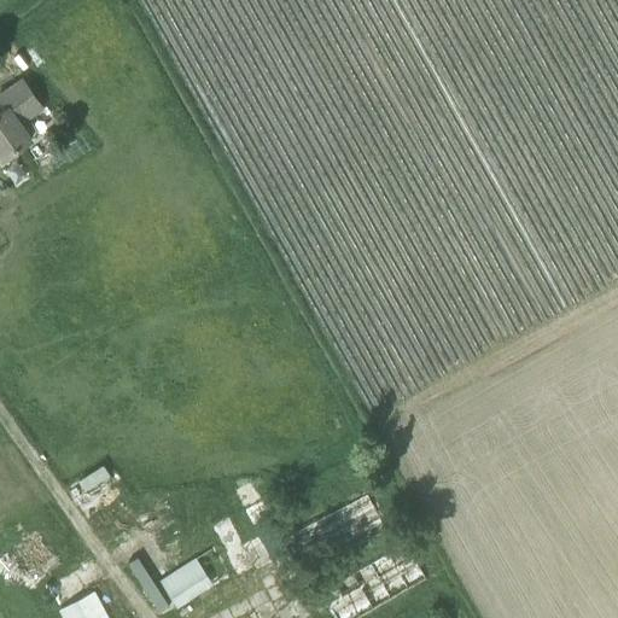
[(22,79),(0,93),(0,98),(7,109),(0,112),(0,153),(4,158),(30,139),(19,124),(42,108),(22,79)]
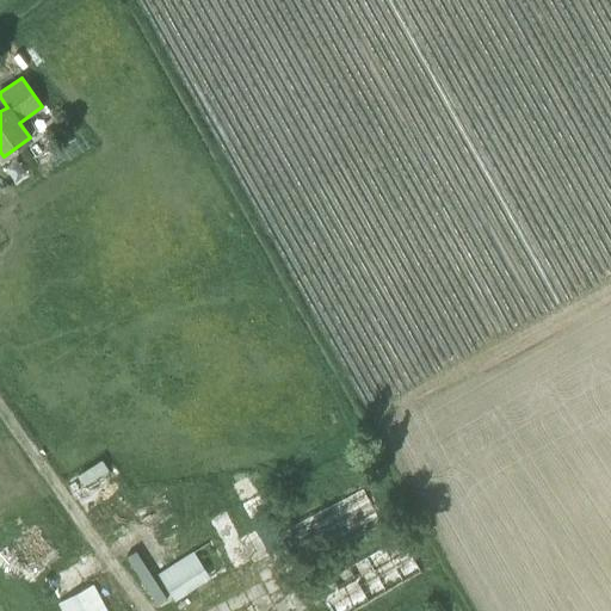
[(278,532),(297,568),(382,524),(363,488),(278,532)]
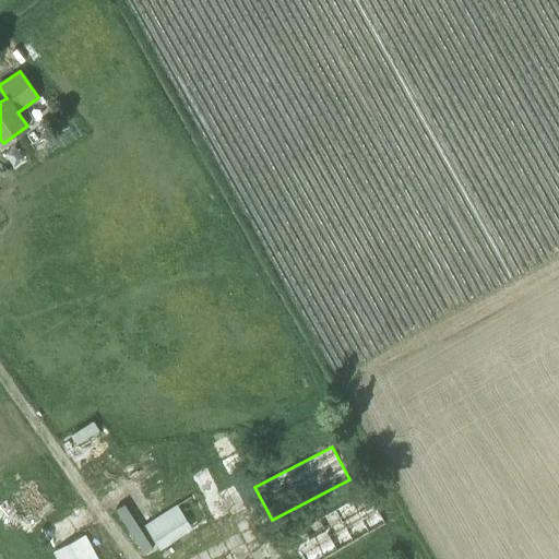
[(219,520),(261,500),(238,451),(197,471),(219,520)]
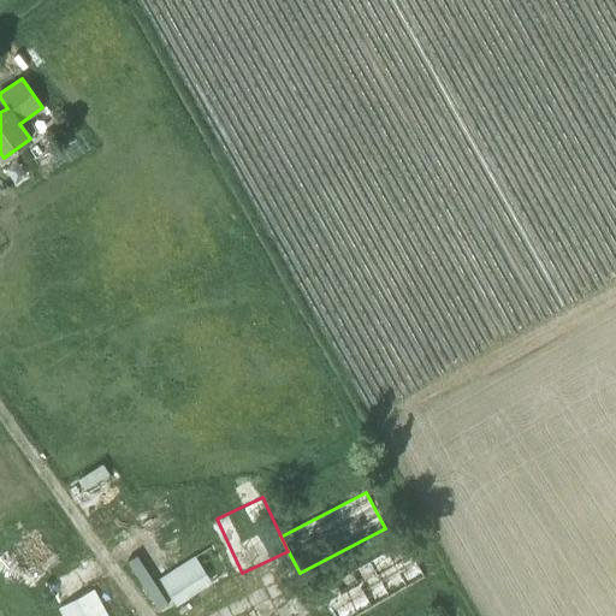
[(404,542),(315,592),(329,615),(354,615),(424,576),(404,542)]
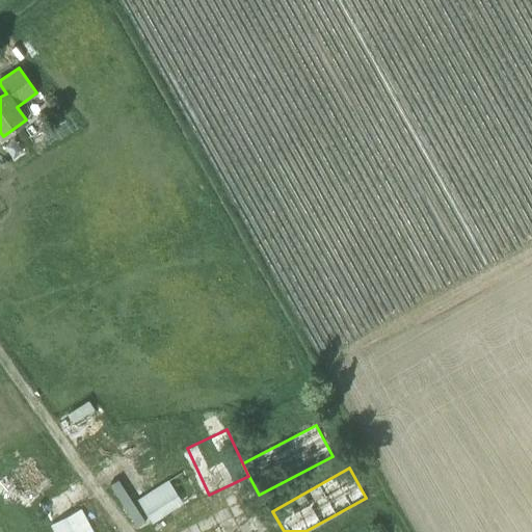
[(137,500),(152,524),(196,496),(182,473),(137,500)]
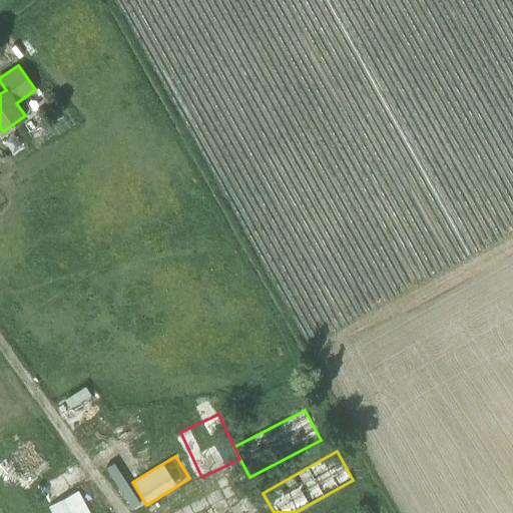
[(89,512),(78,490),(49,505),(53,512),(89,512)]
